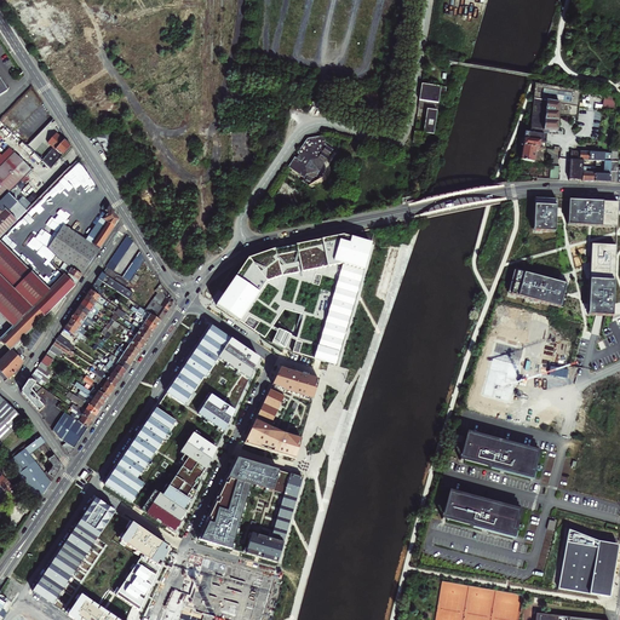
[(446,87),(422,82),(419,99),(437,103),(438,95),(445,96),(446,87)]
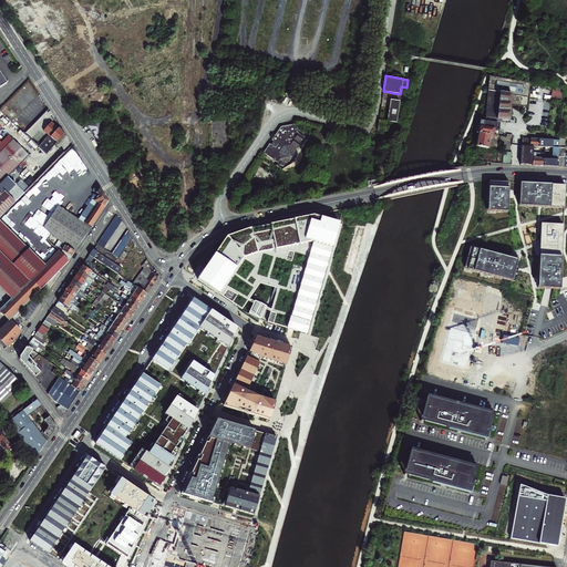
[(487,92),(527,99),(528,91),(529,85),(501,80),(490,78),(487,92)]
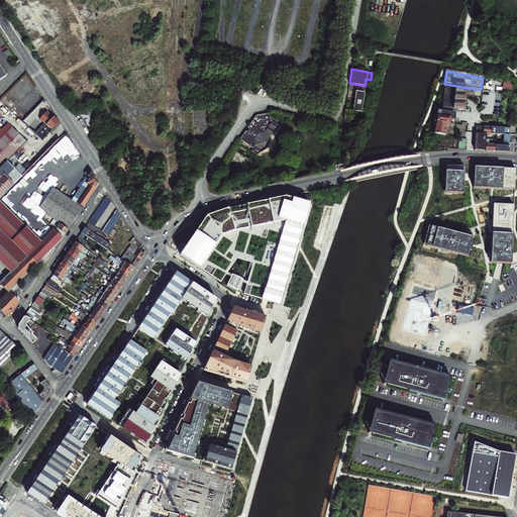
[(514,83),(504,81),(503,94),(513,96),(513,94),(514,83)]
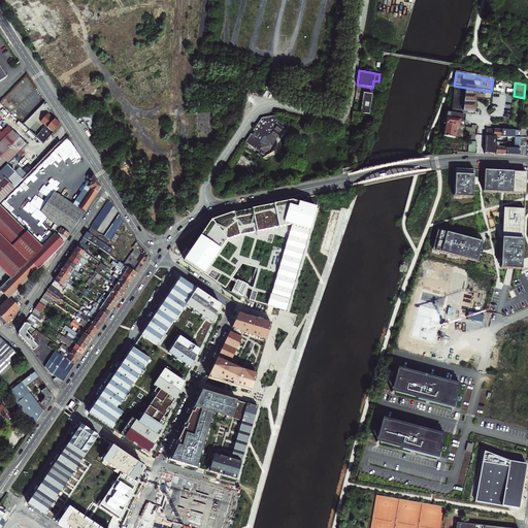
[(489,101),(491,92),(454,86),(451,112),(451,116),(450,120),(459,121),(460,121),(461,121),(464,122),(464,116),(466,116),(467,112),(473,113),(474,100),(489,101)]
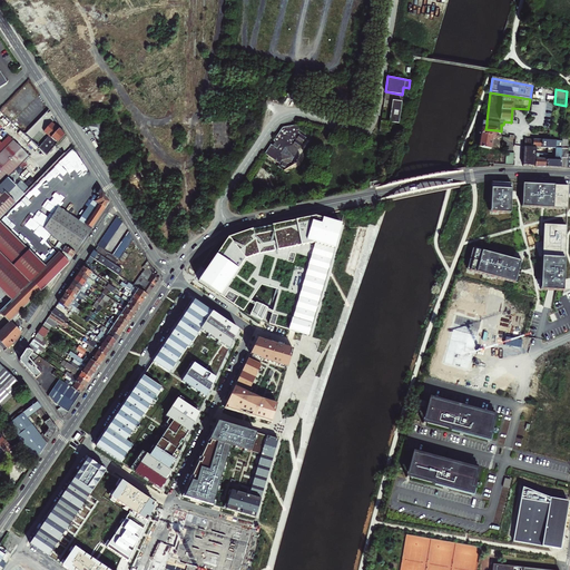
[(401,101),(392,100),(389,121),(397,123),(401,101)]
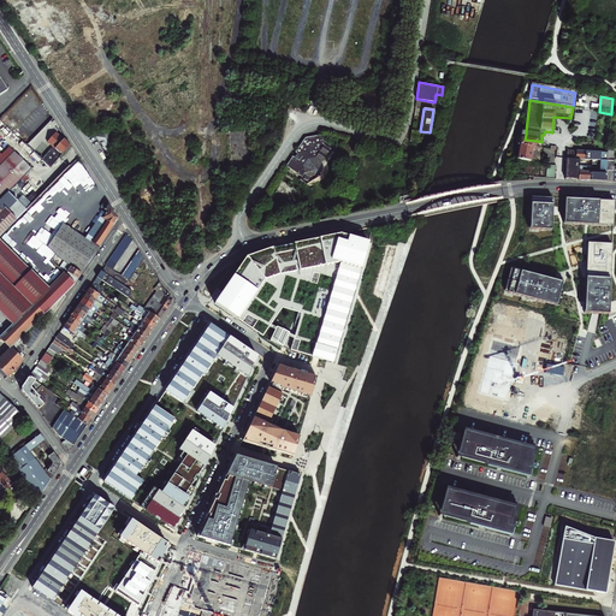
[(104,136),(100,138),(107,149),(111,147),(112,149),(117,147),(110,136),(111,135),(107,129),(101,132),(104,136)]
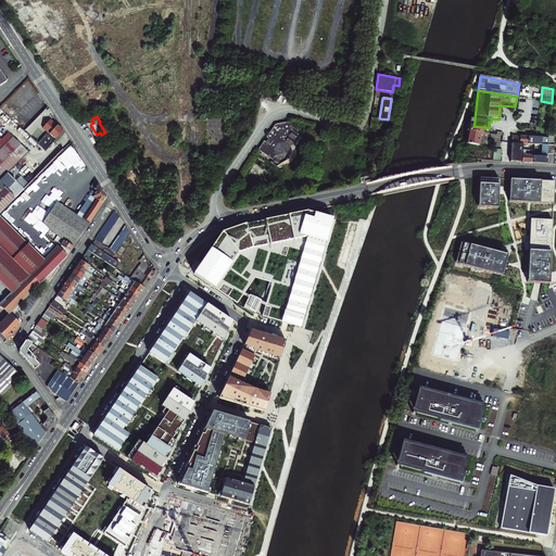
[(64,131),(58,126),(54,124),(51,119),(43,128),(48,133),(37,143),(46,151),(64,131)]
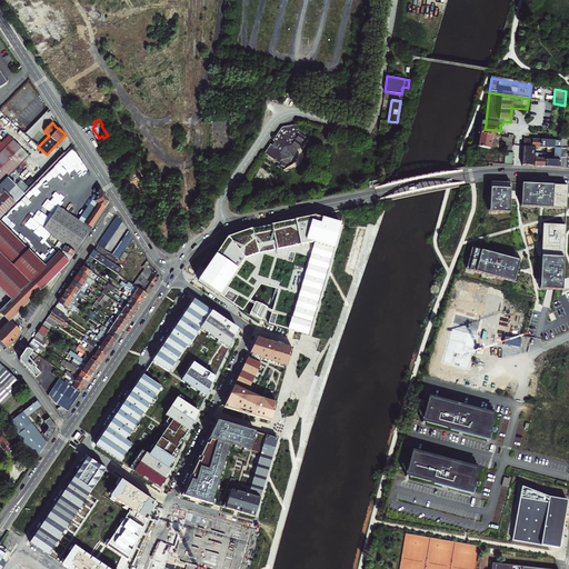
[(299,130),(298,123),(282,127),(272,140),(275,141),(272,145),(270,143),(265,153),(279,162),(277,166),(283,170),(288,165),(296,163),(300,157),(299,149),(307,137),(299,132),(299,130)]
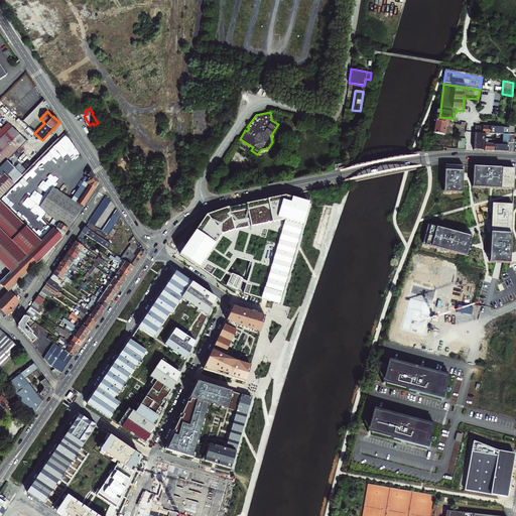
[(440,113),(435,113),(433,123),(445,124),(448,125),(448,118),(439,117),(440,113)]
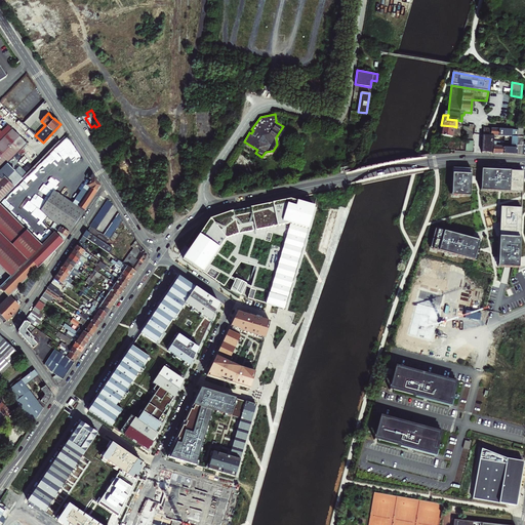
[(441,125),(439,137),(451,138),(452,129),(453,126),(441,125)]
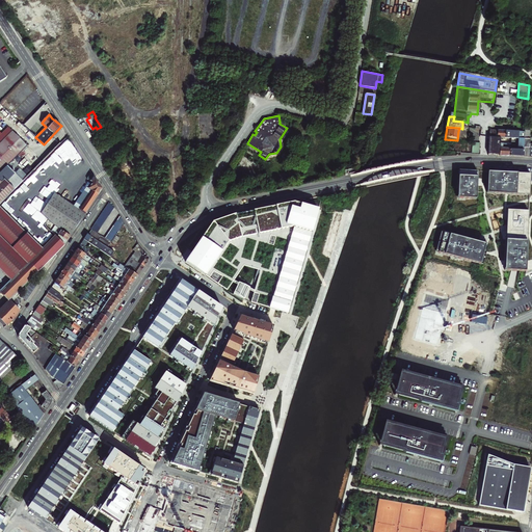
[(509,155),(521,156),(523,156),(524,138),(521,138),(521,131),(505,130),(505,137),(511,138),(510,143),(509,155)]
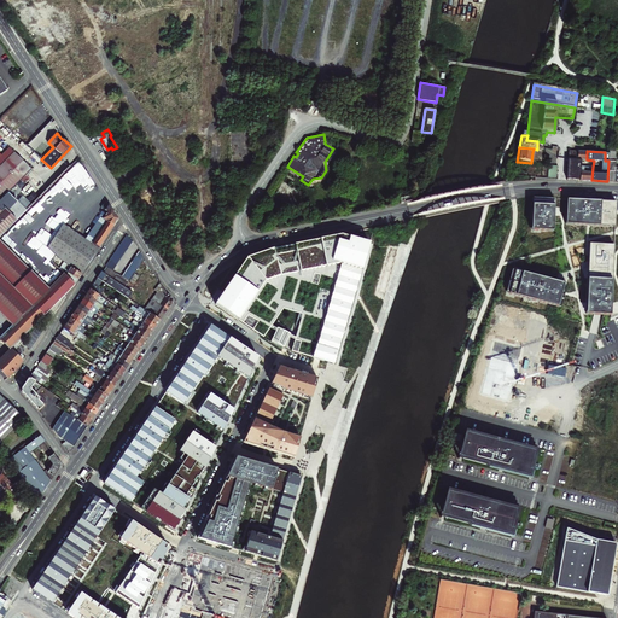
[(607,181),(617,181),(617,167),(614,167),(614,163),(617,163),(617,161),(617,151),(610,151),(610,153),(608,161),(607,181)]
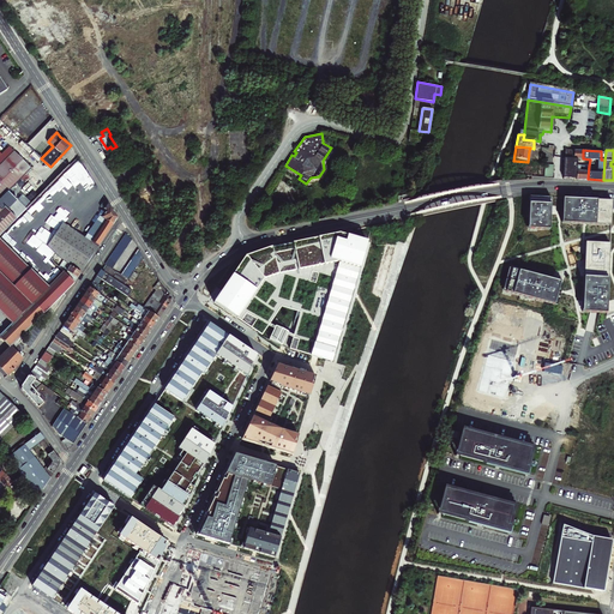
[(14,151),(0,166),(0,234),(17,218),(7,210),(5,208),(16,198),(8,191),(25,175),(26,175),(31,170),(31,169),(14,151)]
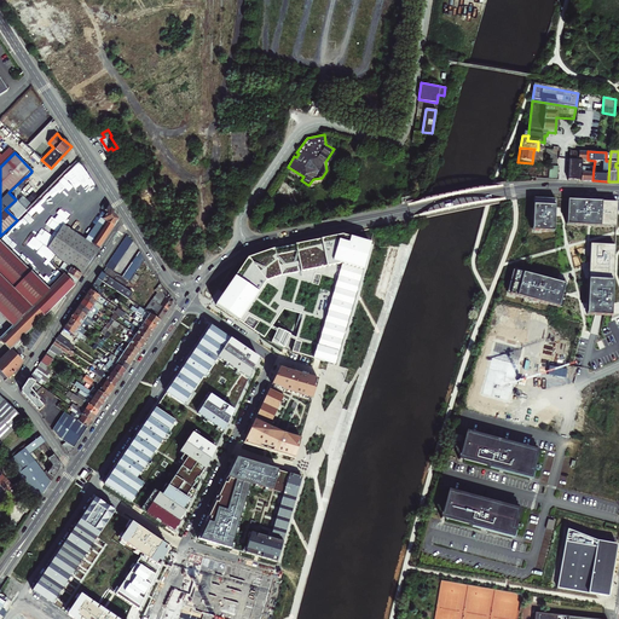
[(572,179),(580,180),(582,166),(582,161),(582,160),(580,160),(578,160),(568,158),(568,179),(572,179)]
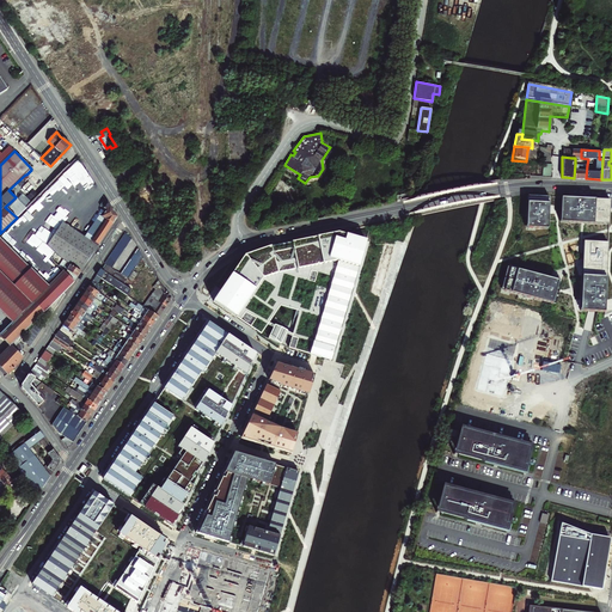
[(576,178),(586,178),(587,165),(575,164),(574,178),(576,178)]
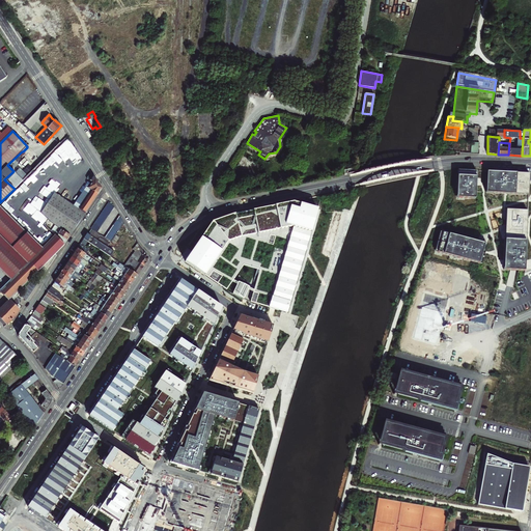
[(251,175),(257,164),(246,159),(241,170),(251,175)]
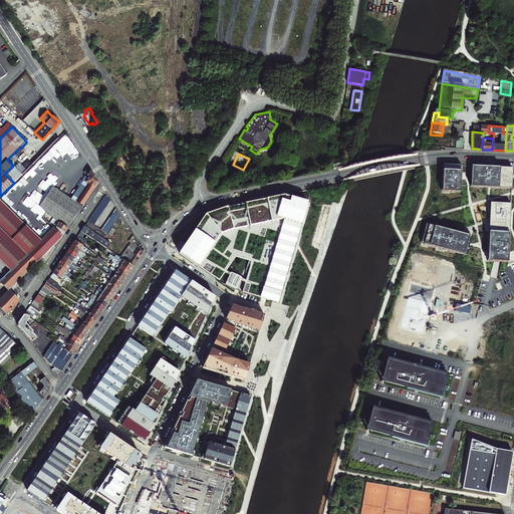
[(462,166),(444,165),(442,185),(444,185),(444,192),(456,192),(456,190),(460,191),(462,166)]
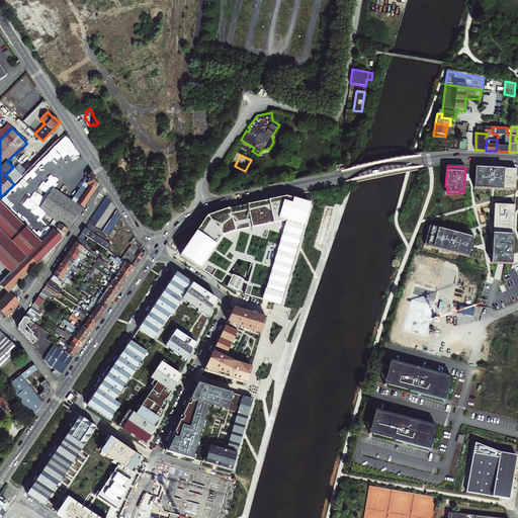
[(13,167),(4,175),(6,177),(15,169),(13,167)]
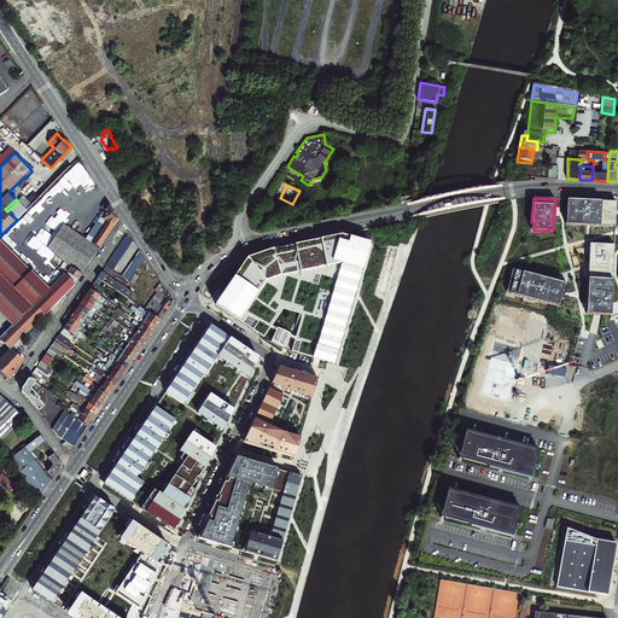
[(616,202),(567,199),(566,223),(616,227),(616,202)]
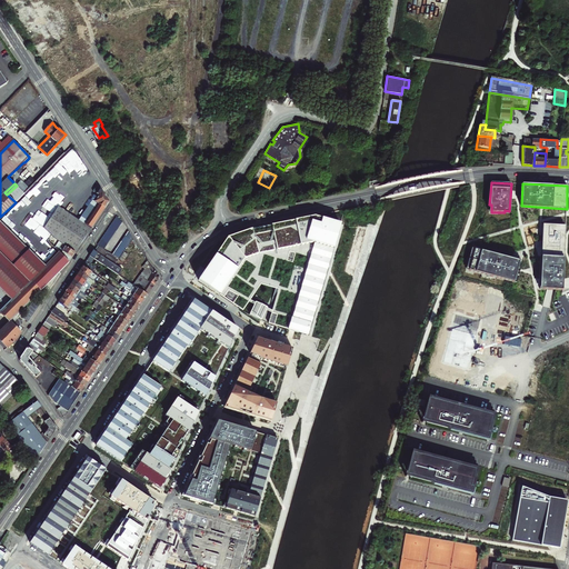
[(66,247),(75,253),(109,201),(103,192),(98,185),(93,192),(99,196),(95,202),(93,205),(97,207),(85,225),(79,220),(67,212),(58,207),(43,229),(55,239),(62,243),(66,247)]
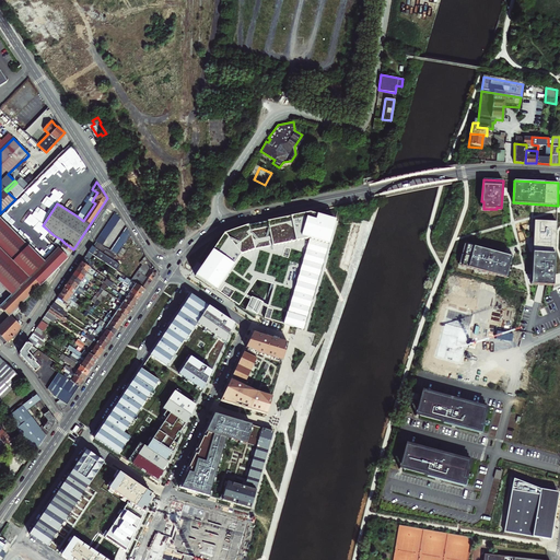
[(16,183),(7,191),(15,199),(24,190),(20,187),(16,183)]
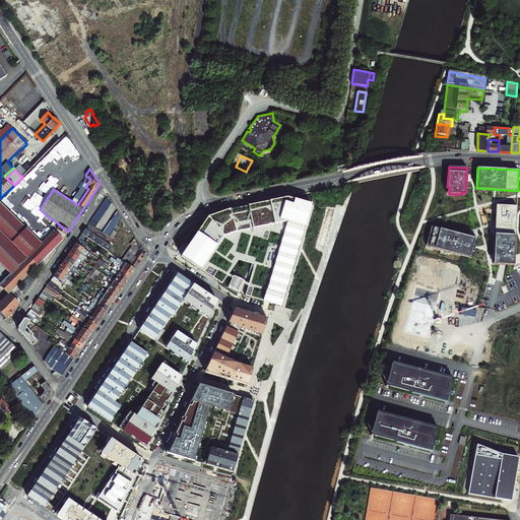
[(85,187),(86,185),(84,183),(72,201),(77,205),(88,189),(85,187)]
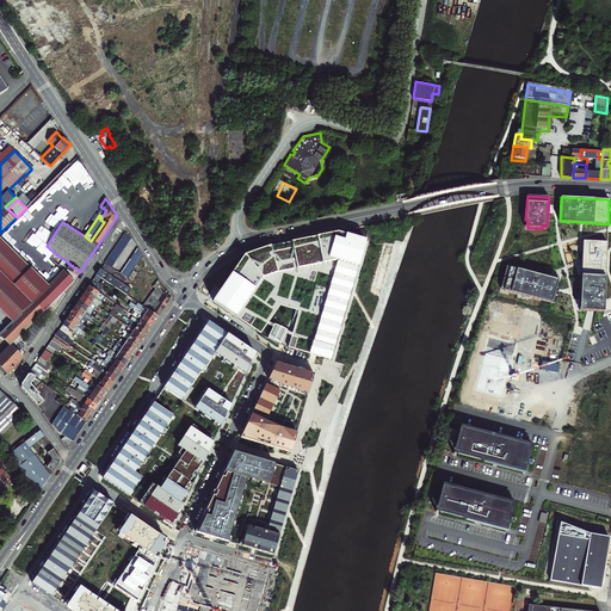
[(331,360),(366,240),(340,232),(271,246),(245,255),(214,301),(261,333),(281,306),(300,312),(289,347),(331,360)]
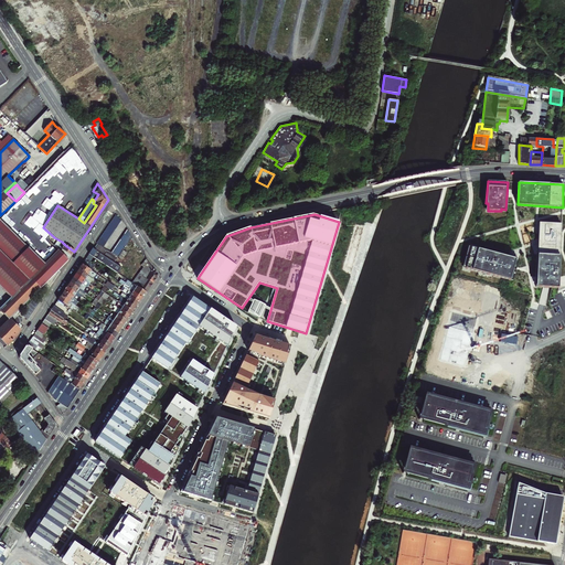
[(103,248),(121,221),(117,215),(99,241),(97,244),(103,248)]
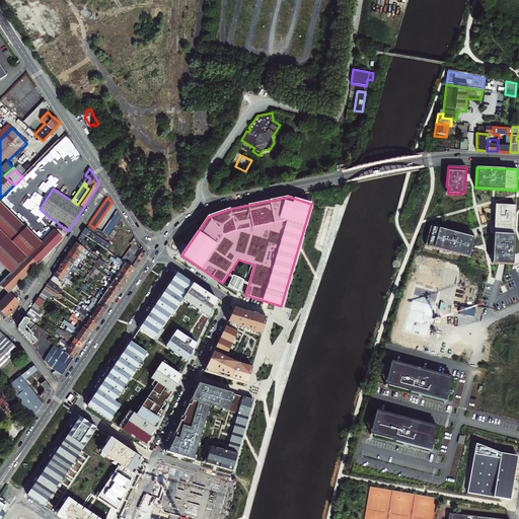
[(25,253),(26,254),(40,241),(0,201),(0,263),(3,266),(10,273),(26,256),(23,254),(25,253)]
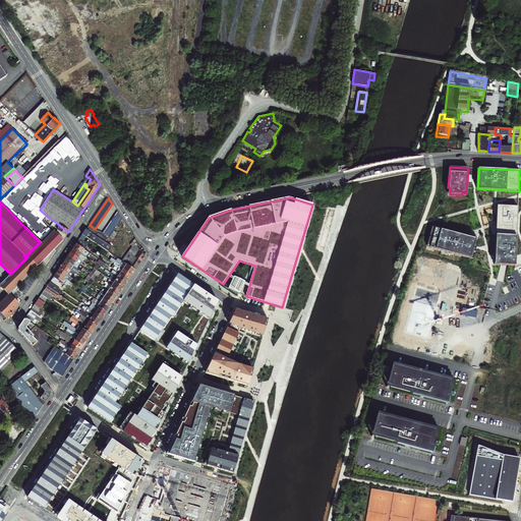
[(518,207),(497,206),(494,265),(515,266),(518,207)]
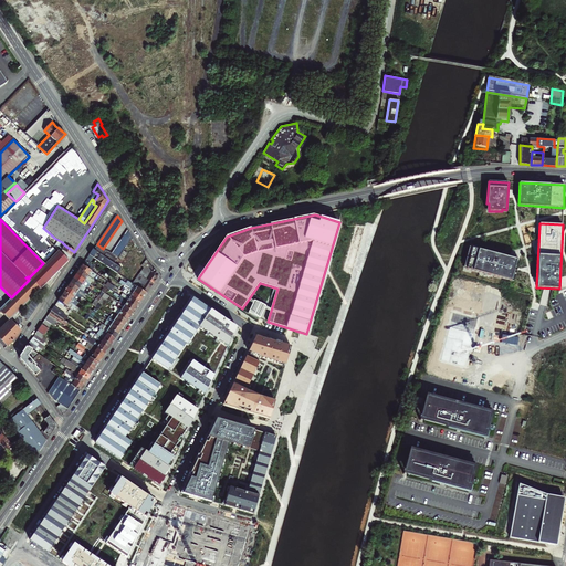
[(123,251),(124,248),(126,245),(132,237),(127,230),(112,253),(118,258),(121,254),(123,251)]
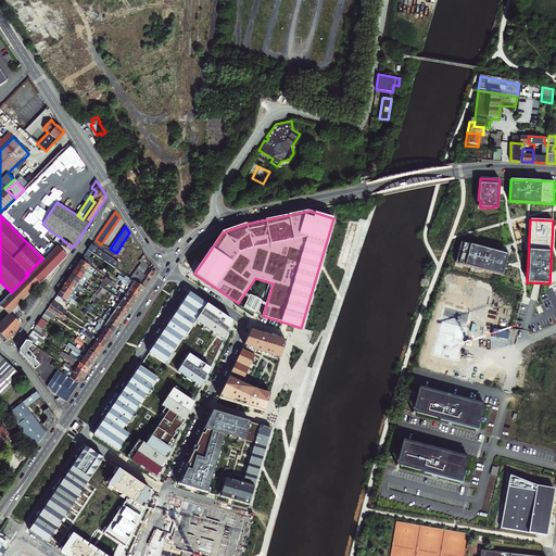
[(55,245),(58,247),(66,256),(71,251),(73,248),(64,241),(61,238),(55,245)]
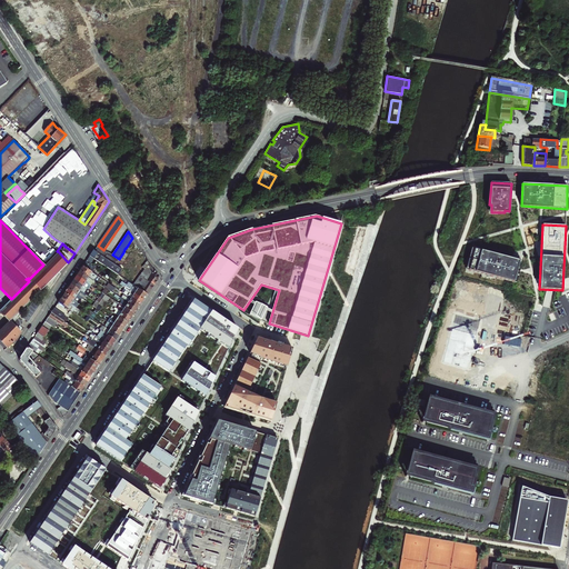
[(95,251),(115,265),(119,259),(112,255),(107,252),(103,250),(98,246),(97,248),(95,251)]
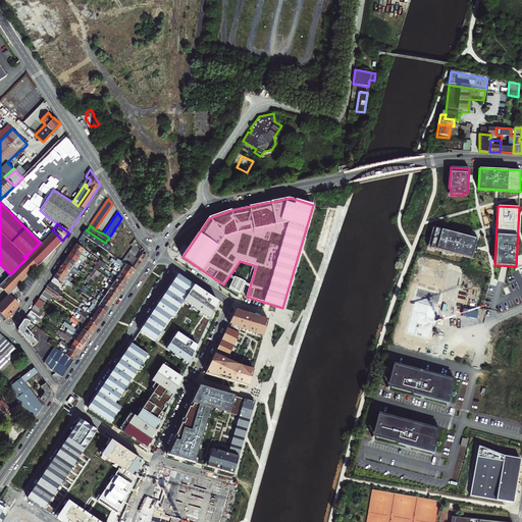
[(476,240),(435,228),(430,248),(471,259),(476,240)]
